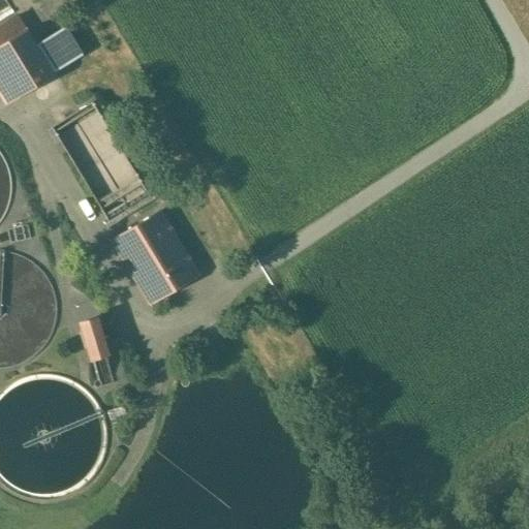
[(14,16),(0,24),(0,94),(4,101),(21,92),(50,74),(14,16)]
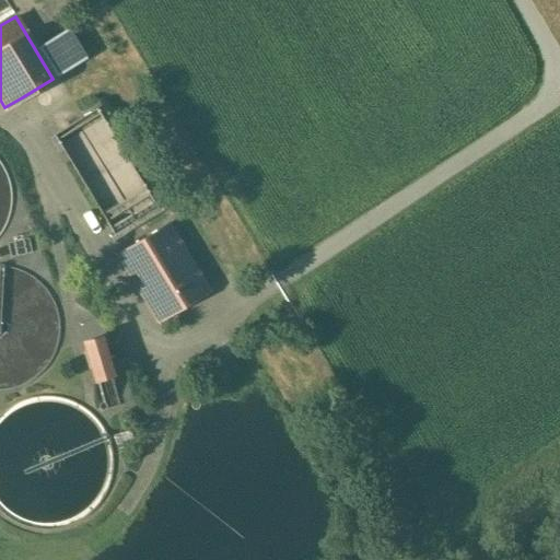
[(166,223),(117,254),(158,321),(208,290),(166,223)]
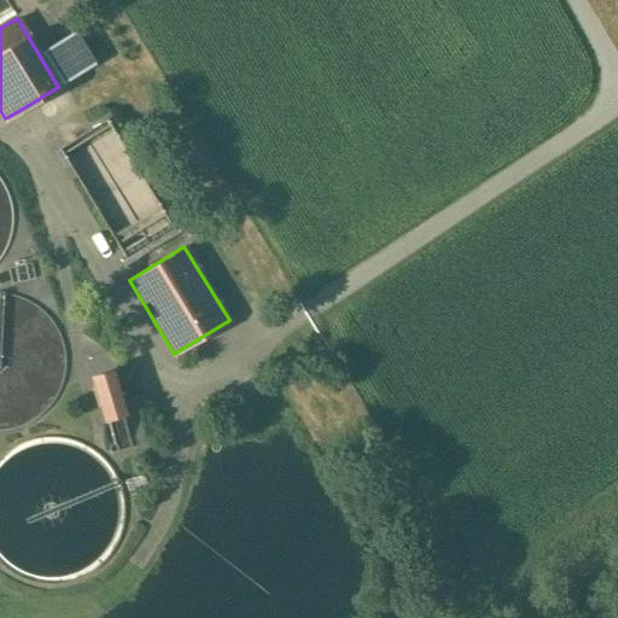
[(30,262),(7,267),(10,283),(34,278),(30,262)]
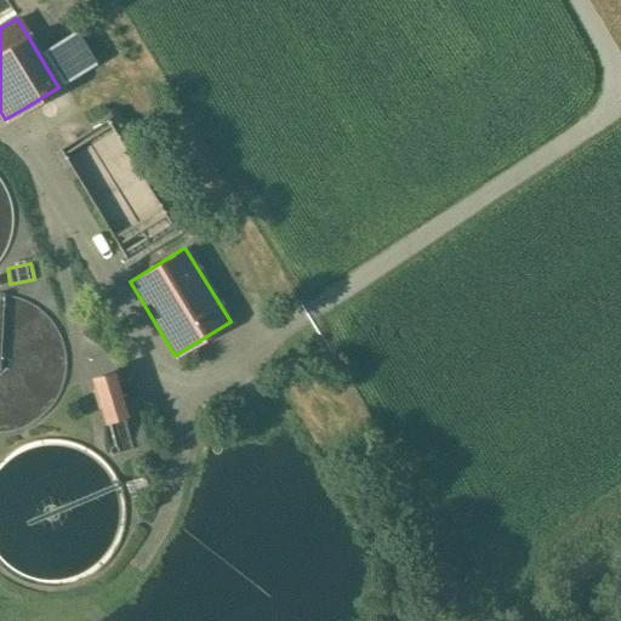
[(123,415),(109,374),(92,379),(106,421),(107,420),(114,445),(107,448),(109,455),(131,449),(121,415),(123,415)]
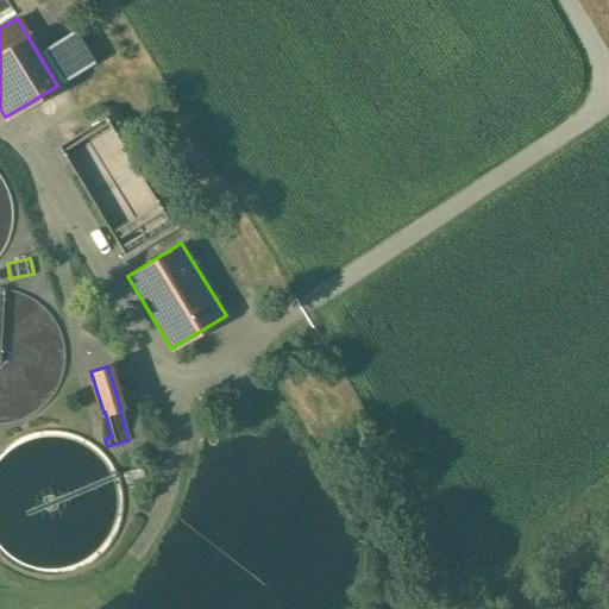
[(148,463),(121,472),(125,483),(151,473),(148,463)]
